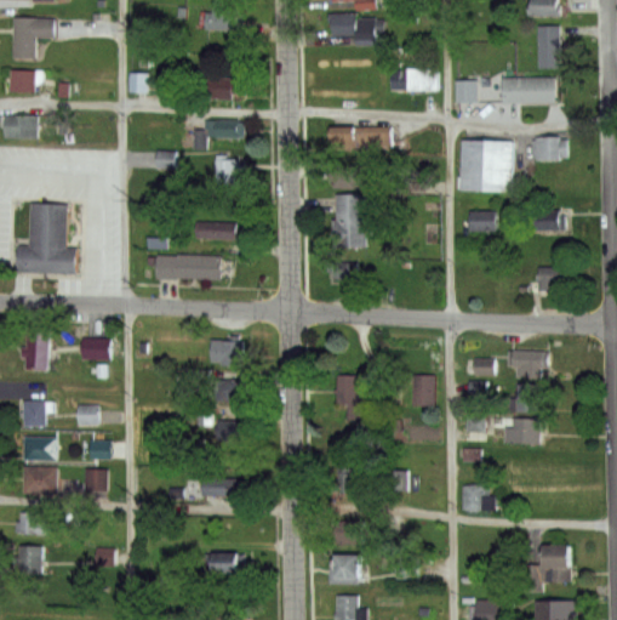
[(375,0),(376,10),(354,11),(353,0),(375,0)]
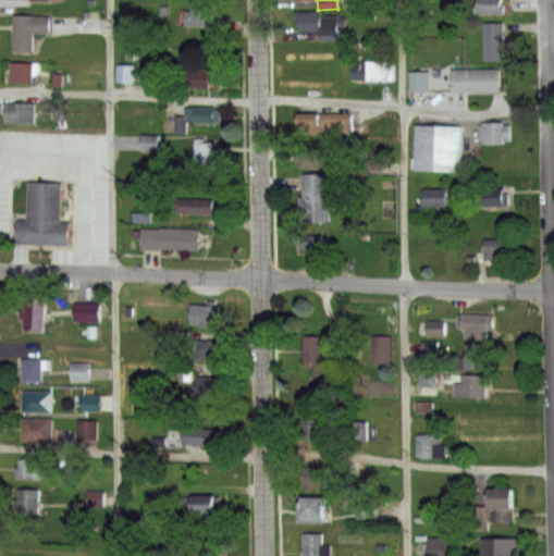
[(476,0),(500,0),(500,14),(476,13),(476,0)]
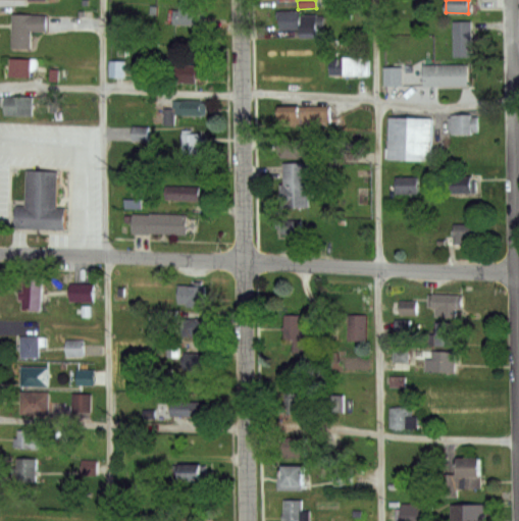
[(166,5),(201,6),(201,24),(166,23),(166,5)]
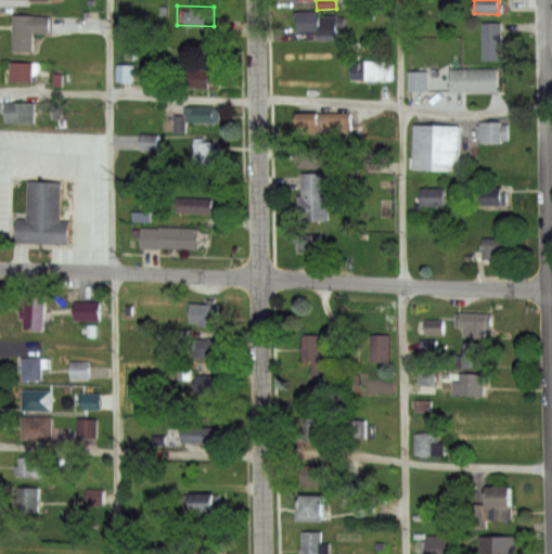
[(298,15),(346,13),(346,31),(335,31),(336,40),(318,41),(317,29),(299,30),(298,15)]
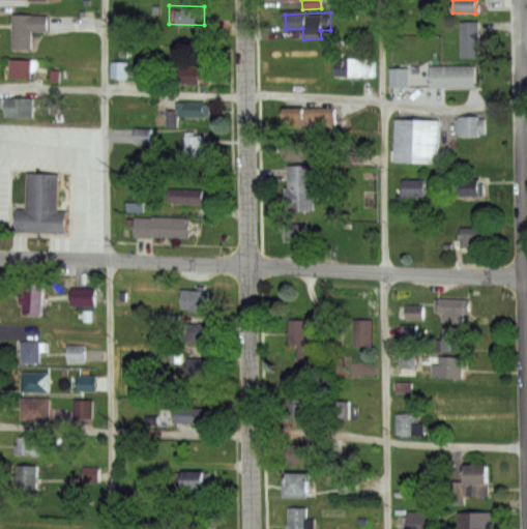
[(10,15),(46,15),(46,32),(28,32),(28,49),(10,49),(10,15)]
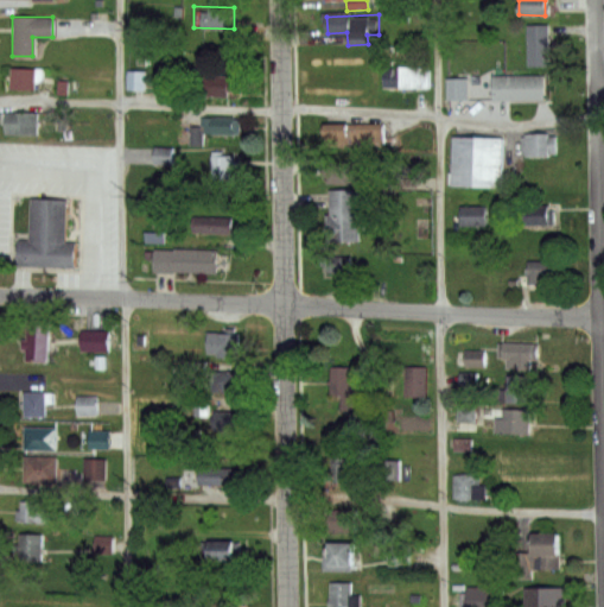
[(525,27),(545,26),(547,67),(526,68),(525,27)]
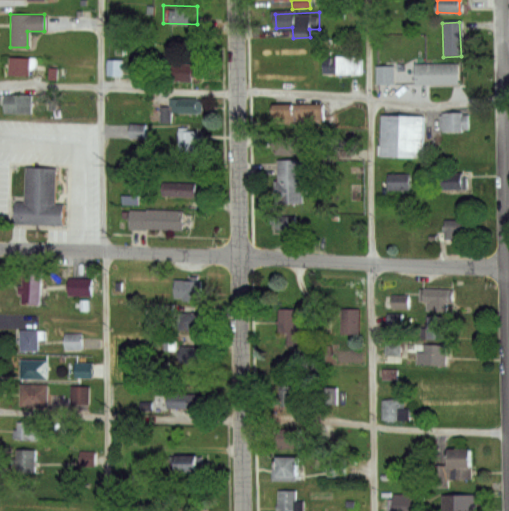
[(9,58),(27,59),(26,77),(8,75),(9,58)]
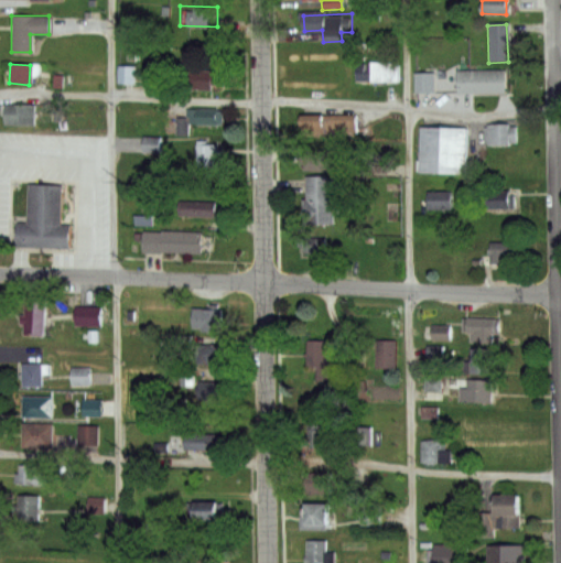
[(357,64),(395,65),(395,86),(356,85),(357,64)]
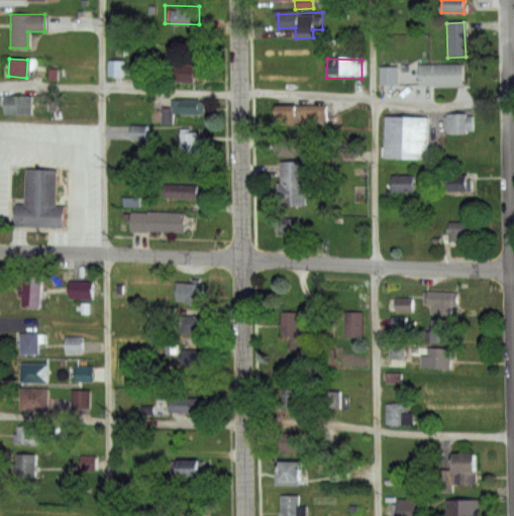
[(106,61),(121,61),(121,79),(106,79),(106,61)]
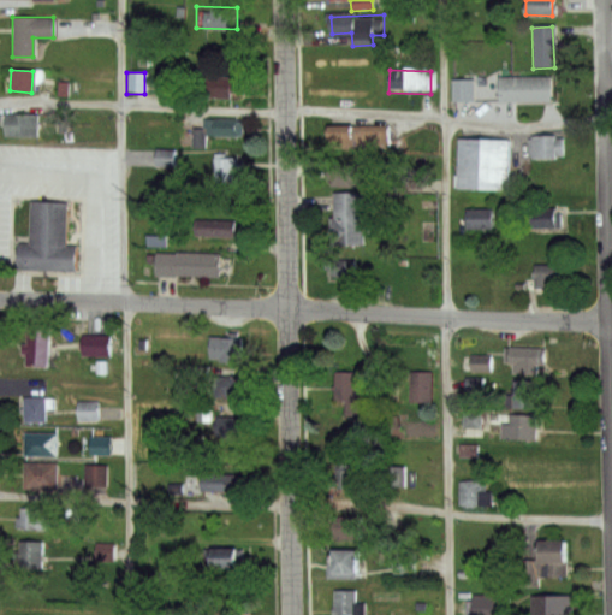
[(499,77),(548,78),(548,106),(498,105),(499,77)]
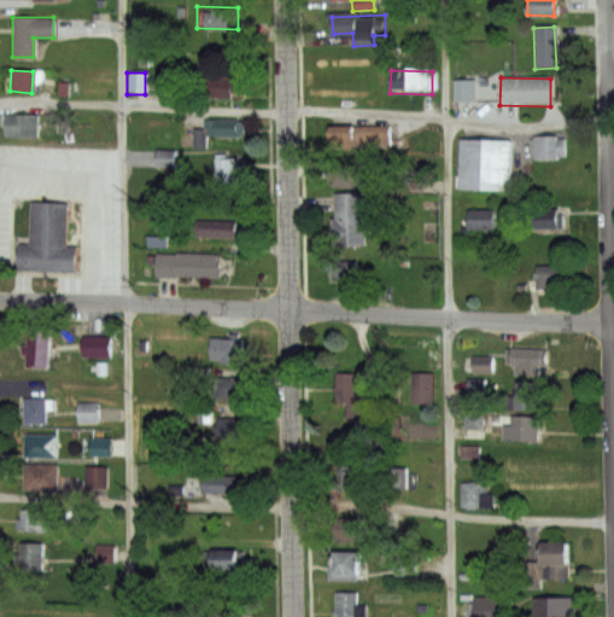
[(199,79),(241,80),(241,97),(228,95),(228,102),(202,100),(202,93),(194,92),(199,79)]
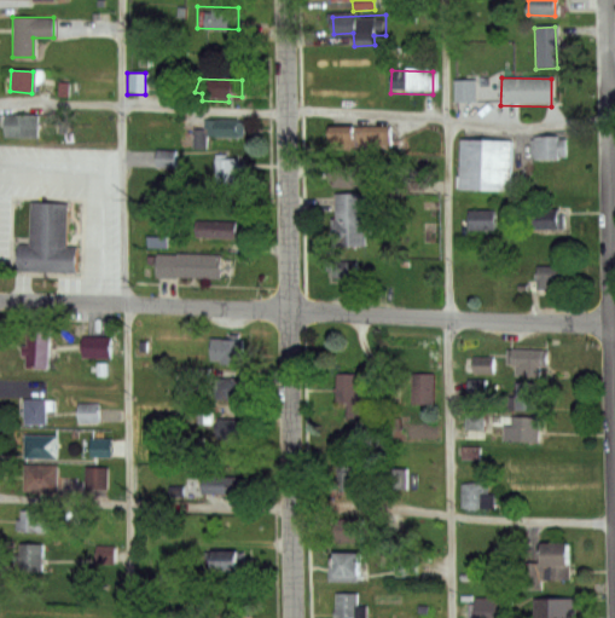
[(453,79),(475,79),(475,102),(453,100),(453,79)]
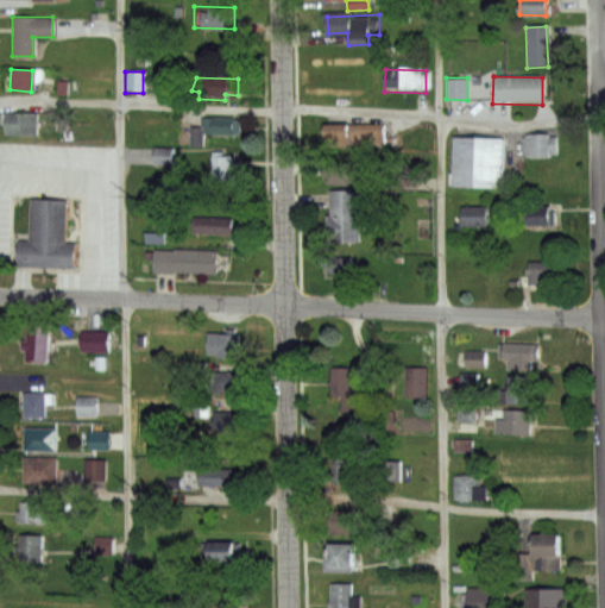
[(1,113),(36,114),(36,137),(0,137),(1,113)]
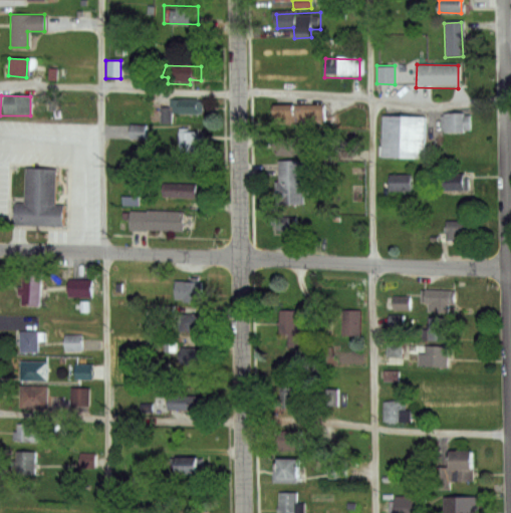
[(171,99),(201,100),(201,113),(170,111),(171,99)]
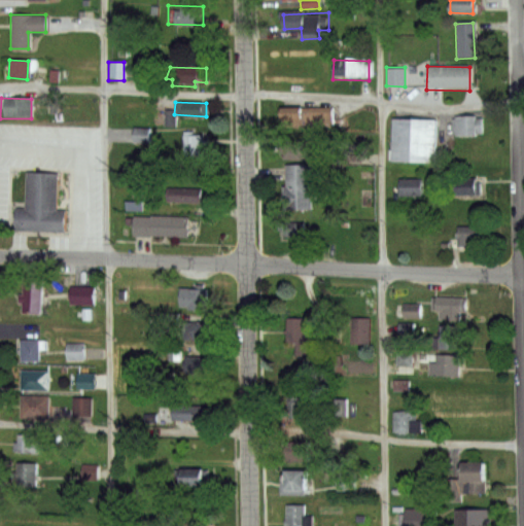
[(281,111),(336,112),(336,132),(281,131),(281,111)]
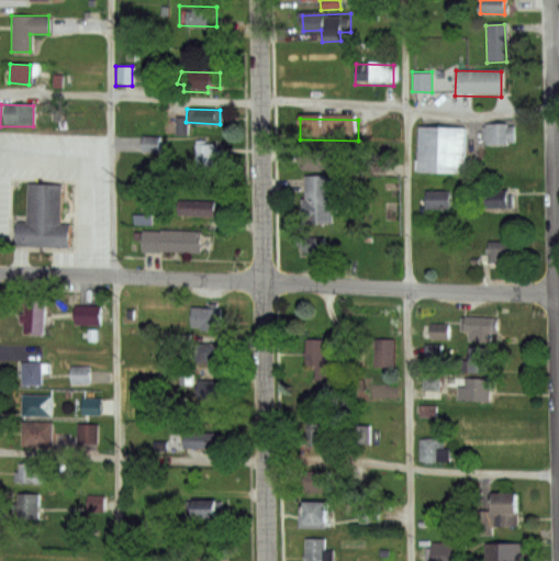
[(505,146),(505,124),(479,124),(479,146),(505,146)]
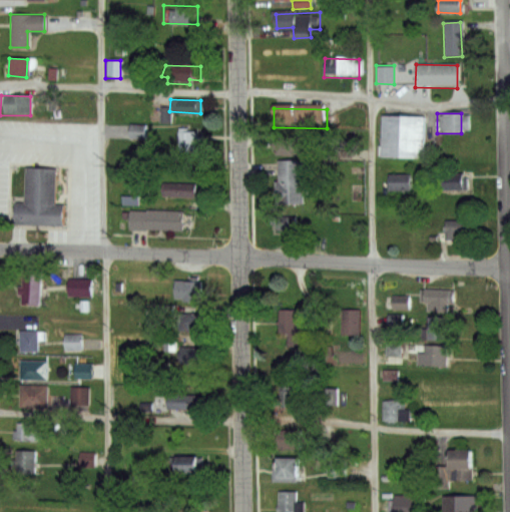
[(384,117),(425,118),(423,159),(383,158),(384,117)]
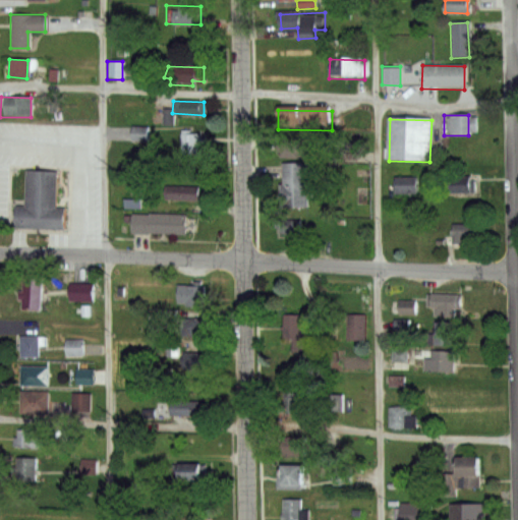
[(182,133),(199,134),(198,139),(208,139),(207,150),(197,150),(197,155),(181,154),(182,133)]
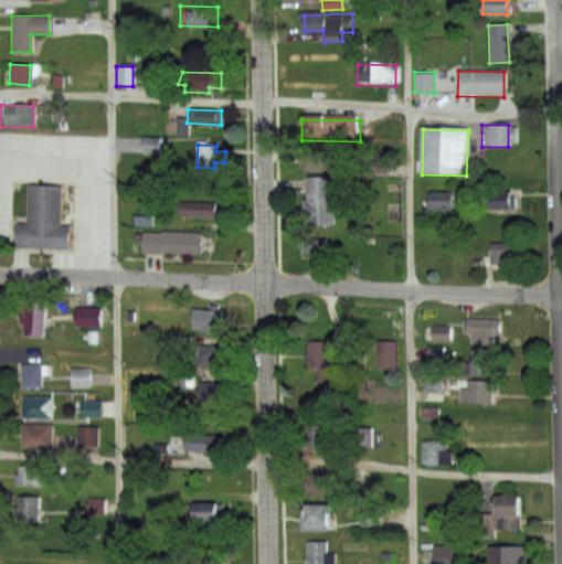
[(303,151),(339,151),(339,171),(303,170),(303,151)]
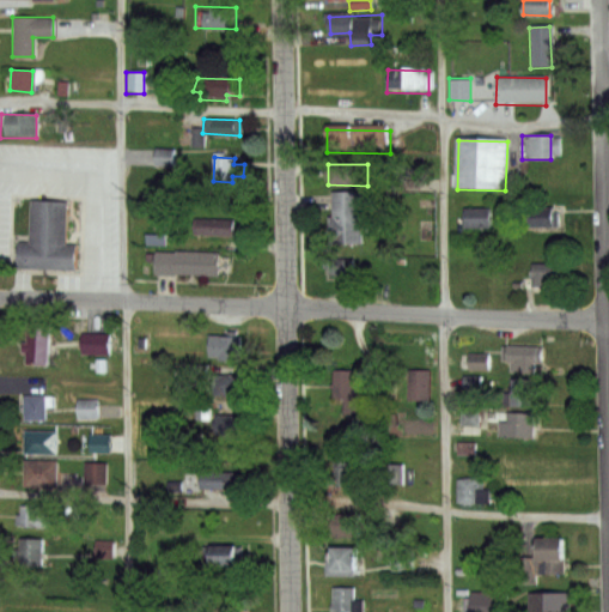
[(330,191),(359,191),(359,243),(330,243),(330,191)]
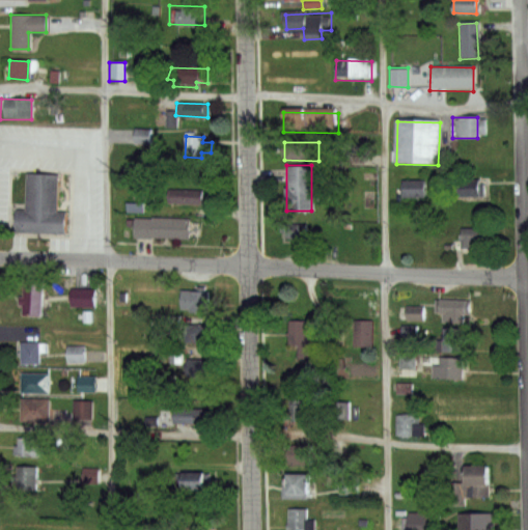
[(27,171),(57,172),(56,213),(64,214),(64,233),(11,231),(11,212),(26,213),(27,171)]
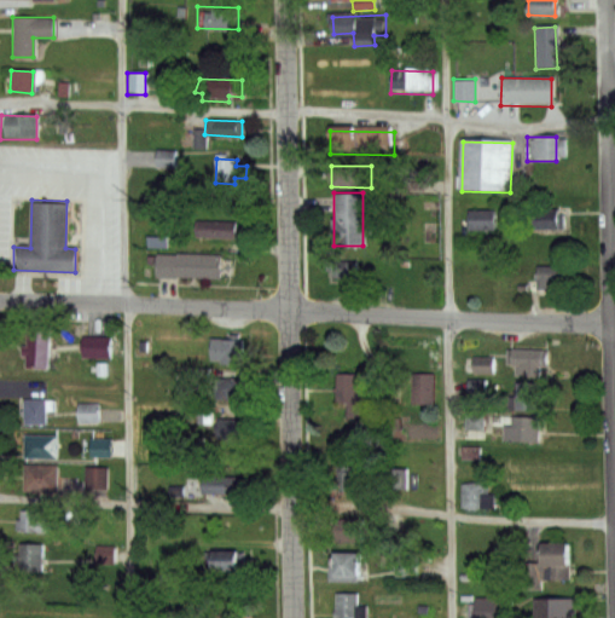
[(468,211),(494,211),(494,234),(468,234),(468,211)]
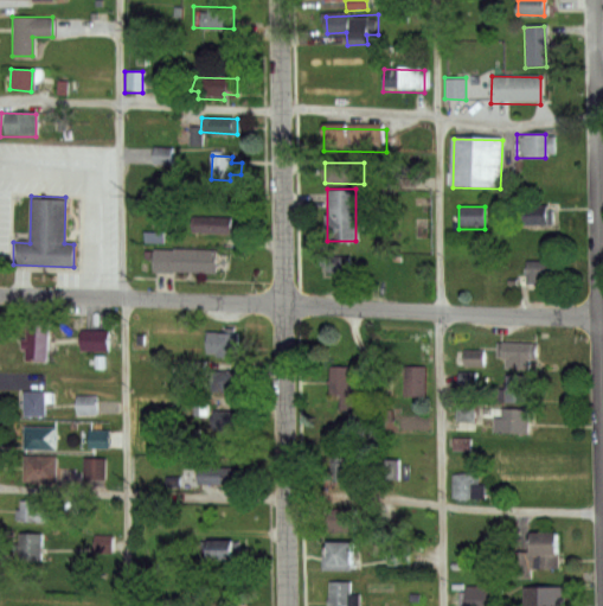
[(523,210),(552,209),(552,225),(524,225),(523,210)]
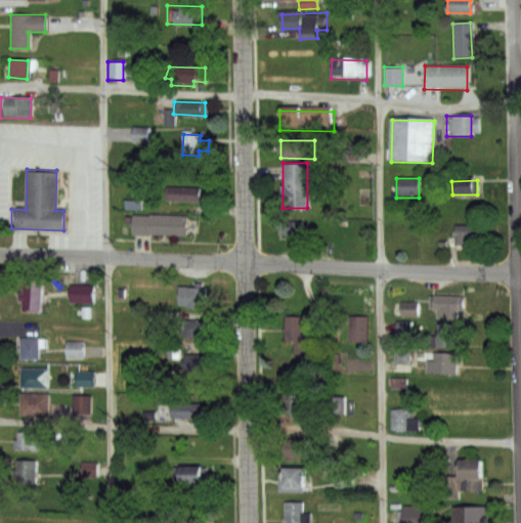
[(167,186),(201,187),(200,202),(167,201),(167,186)]
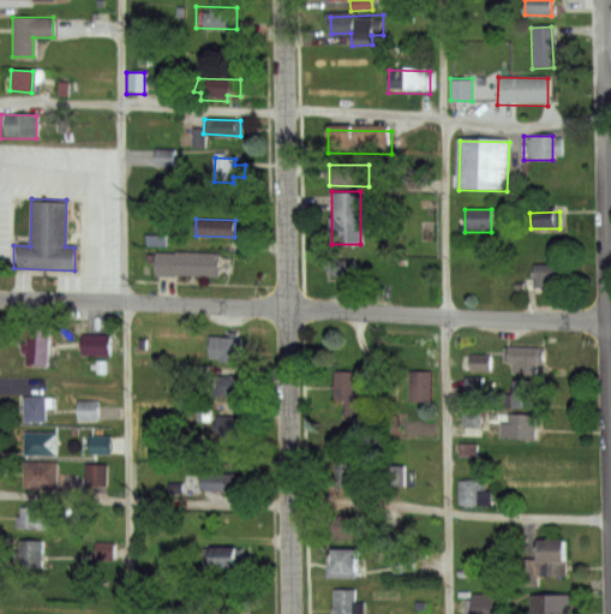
[(165,246),(165,224),(142,224),(142,246),(165,246)]
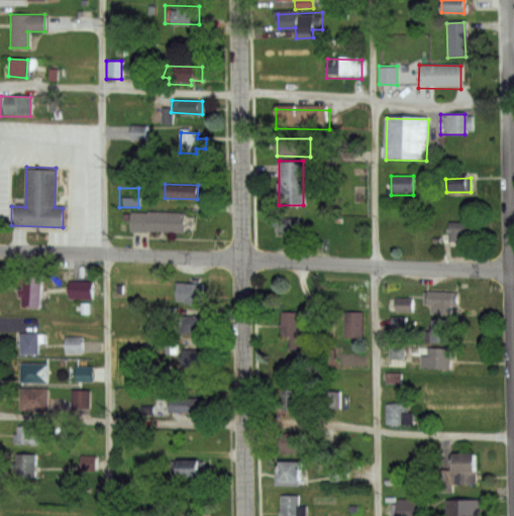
[(131,214),(184,216),(183,232),(130,230),(131,214)]
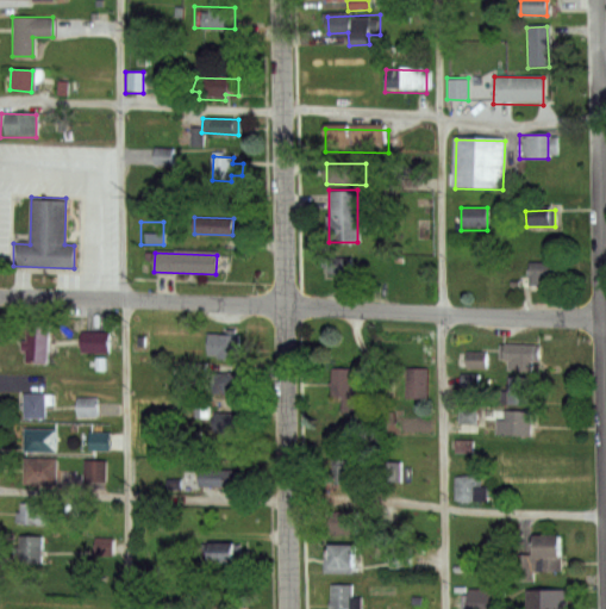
[(324,255),(351,258),(349,279),(323,277),(324,255)]
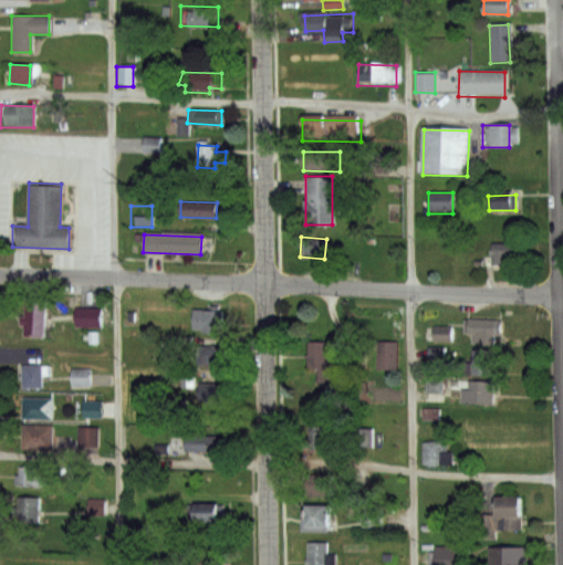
[(490,243),(521,244),(521,259),(504,259),(506,267),(489,267),(490,243)]
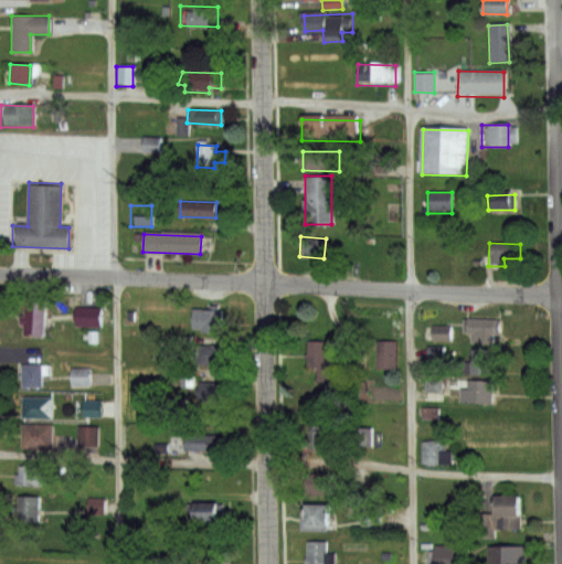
[(25,293),(44,295),(41,333),(22,332),(25,293)]
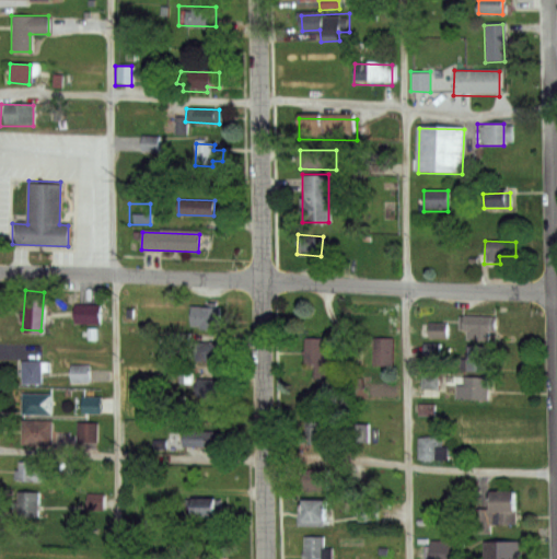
[(72,305),(99,306),(99,322),(71,321),(72,305)]
